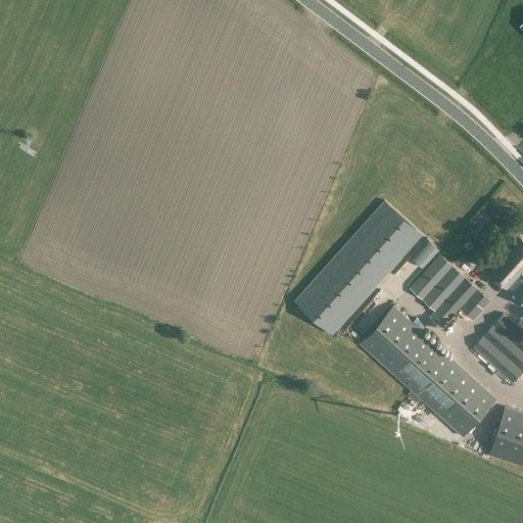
[(423,234),(385,200),(295,300),(333,334),(423,234)]
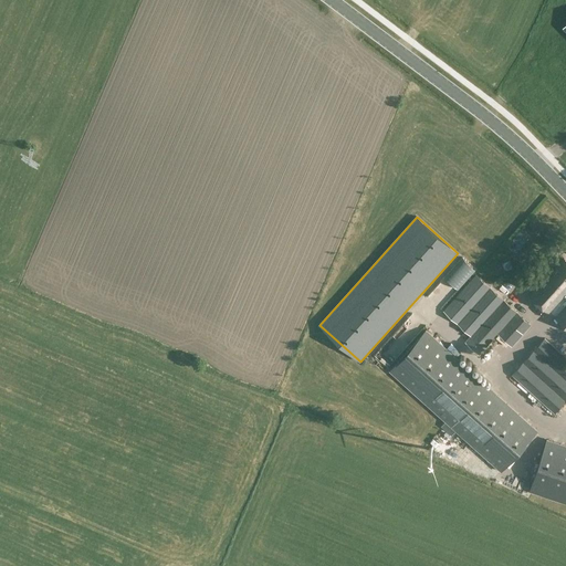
[(565,297),(565,260),(564,259),(552,272),(551,271),(530,294),(548,312),(564,295),(565,297)]
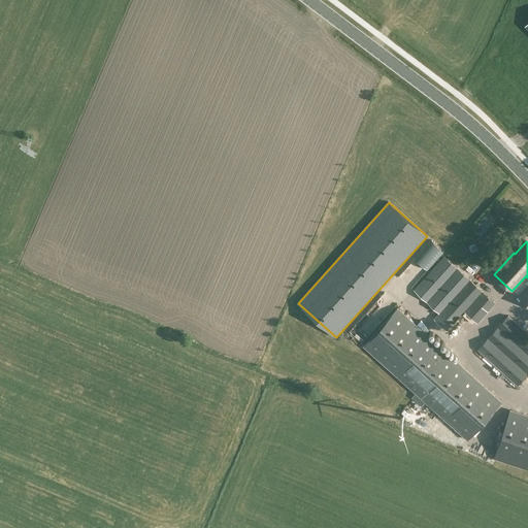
[(444,256),(414,290),(438,314),(433,320),(447,331),(464,311),(477,323),(495,303),(444,256)]
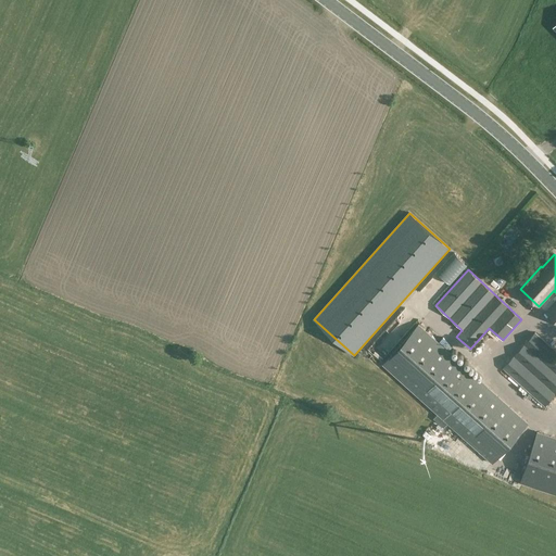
[(555,300),(545,313),(555,321),(555,300)]
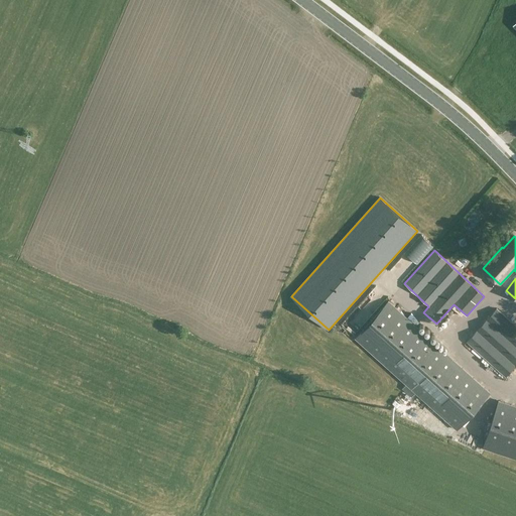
[(392,288),(389,292),(395,298),(399,294),(392,288)]
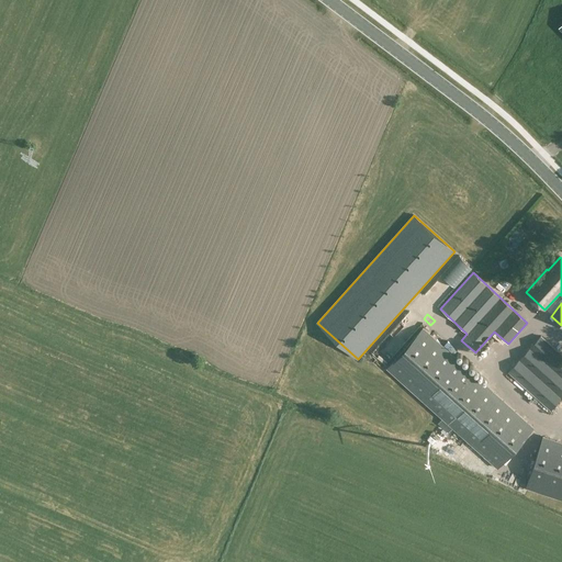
[(532,428),(423,328),(386,369),(497,469),(532,428)]
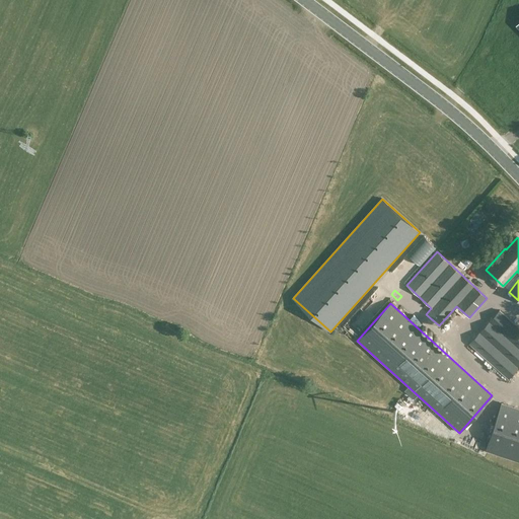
[(508,379),(518,366),(518,326),(500,309),(469,344),(508,379)]
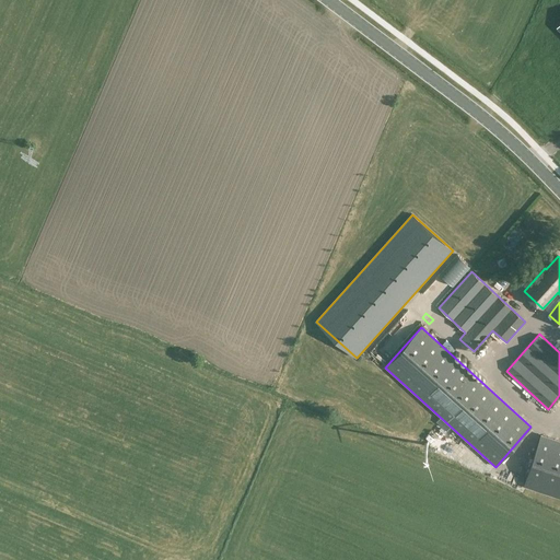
[(441,432),(446,426),(438,418),(432,423),(441,432)]
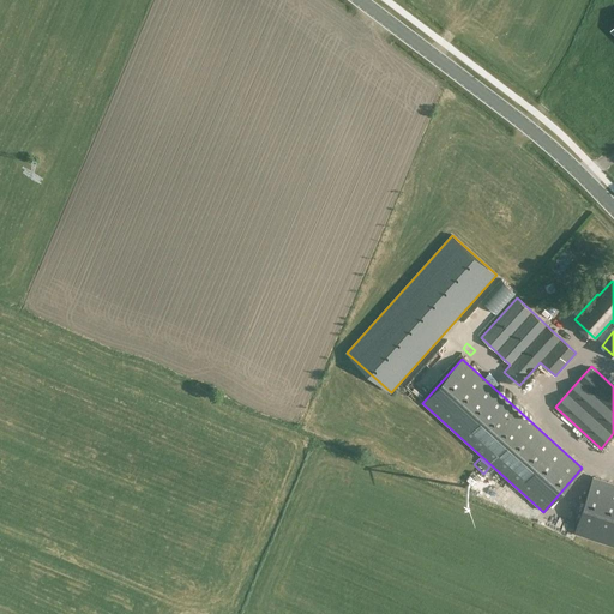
[(613,546),(613,485),(593,477),(573,534),(613,546)]
